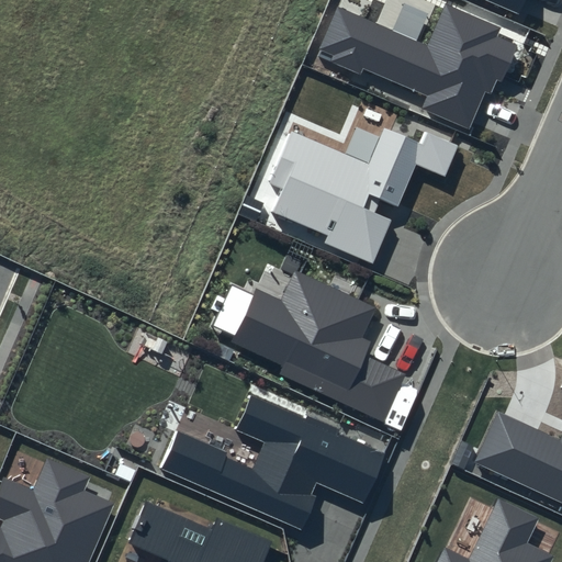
[(489,0),(517,12),(523,0),(489,0)]
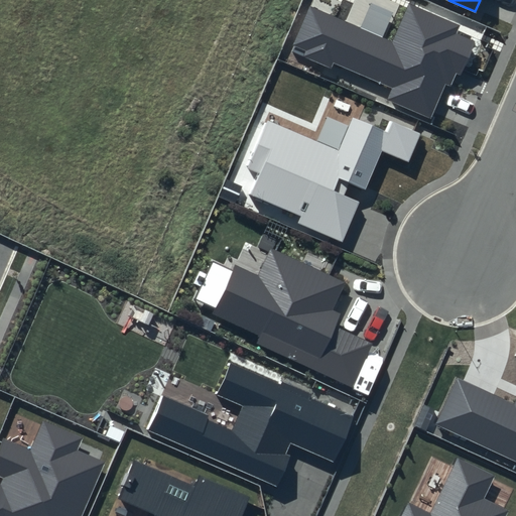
[(459,25),(409,4),(392,43),(311,8),(293,50),(330,67),(332,61),(393,89),(388,100),(431,118),(445,86),(452,88),(457,76),(461,77),(477,41),(456,32),(459,25)]
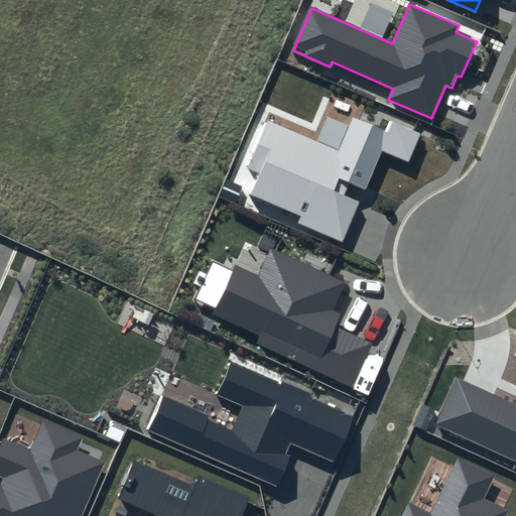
[(421,134),(390,121),(385,132),(354,119),(340,151),(268,120),(247,168),(259,173),(250,195),(300,216),(297,222),(343,241),(360,202),(344,195),(349,182),(366,190),(383,151),(409,162),(421,134)]
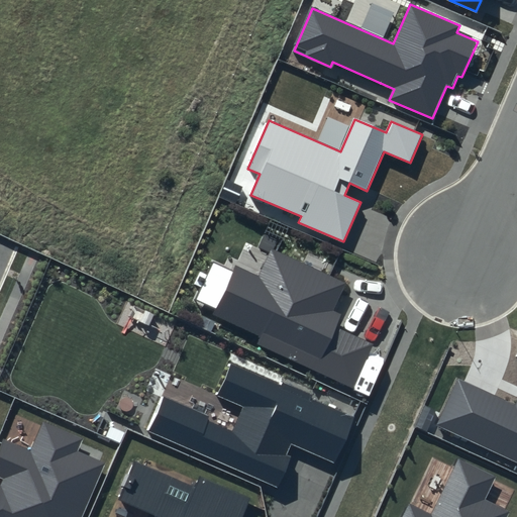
[(346,284),(271,248),(259,275),(235,265),(232,271),(214,262),(197,299),(216,308),(213,314),(261,336),(257,344),(353,389),(375,343),(336,326),(341,315),(333,311),(346,284)]
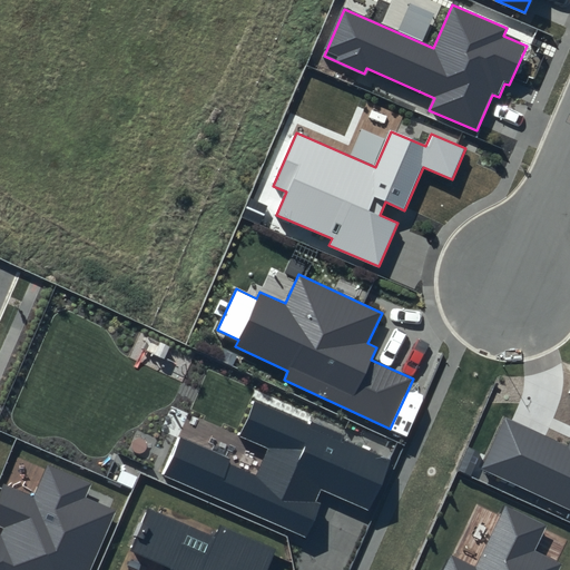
[(393,462),(254,402),(238,436),(267,449),(257,472),(178,436),(161,474),(305,538),(320,504),(314,502),(320,490),(371,512),(393,462)]
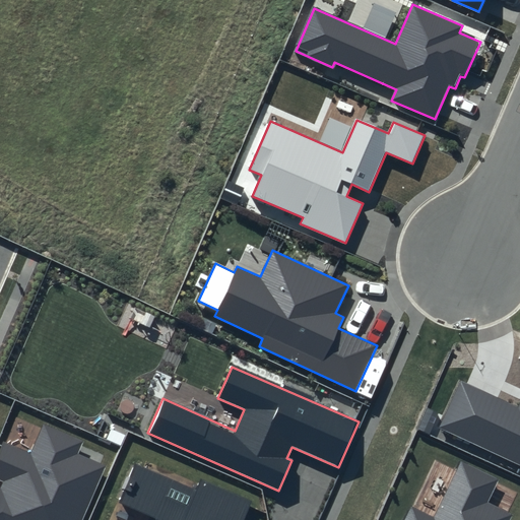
[(519,396),(516,406),(461,381),(440,427),(519,463),(519,396)]
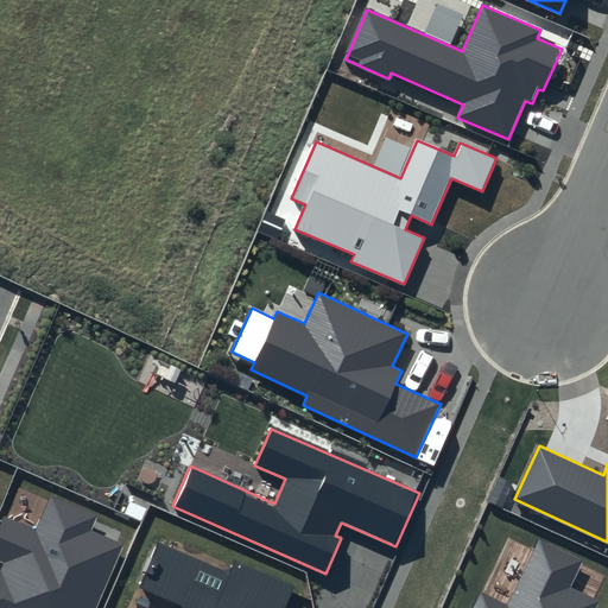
[(97,517),(50,496),(36,530),(4,517),(0,524),(0,607),(96,607),(122,545),(90,532),(97,517)]
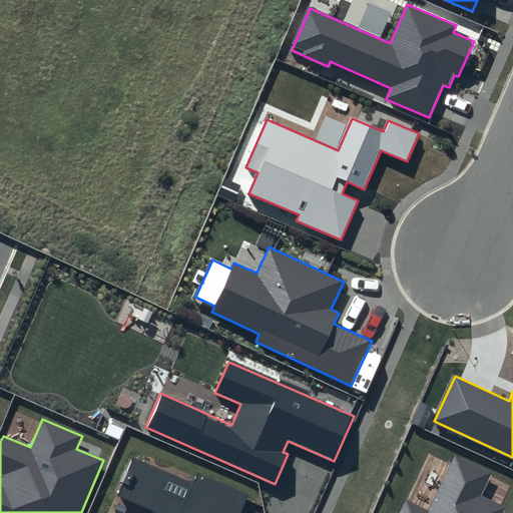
[(492,473),(455,455),(428,510),(407,500),(400,512),(501,512),(505,506),(481,495),(492,473)]
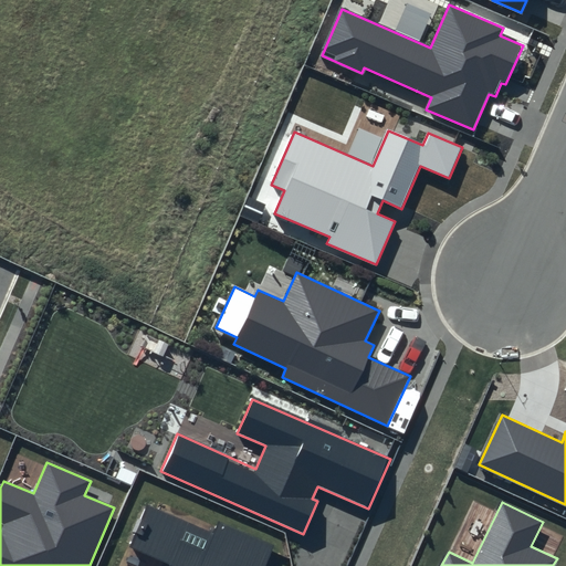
[(213,533),(147,504),(128,547),(170,565),(169,565),(264,565),(274,545),(219,521),(213,533)]
